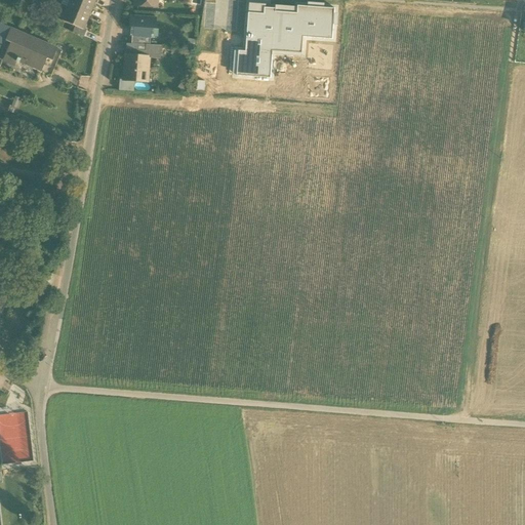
[(72,0),(63,0),(59,7),(68,10),(72,0)]
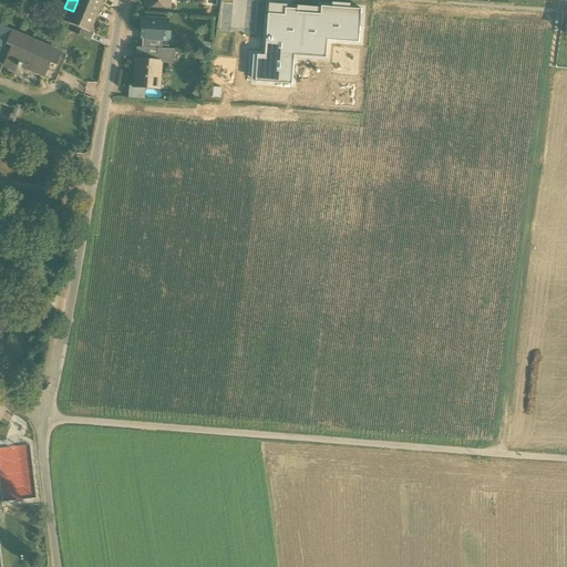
[(80,0),(78,0),(73,11),(94,20),(99,8),(80,0)]
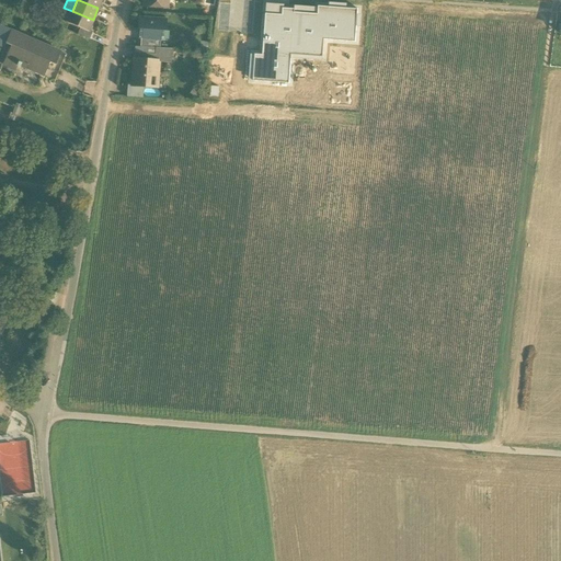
[(284,9),(266,7),(263,55),(255,55),(253,81),(289,83),(292,58),(292,55),(322,58),(323,58),(324,39),(355,42),(356,26),(357,15),(358,10),(346,9),(329,8),(318,7),(318,8),(318,14),(295,12),(295,9),(284,9)]
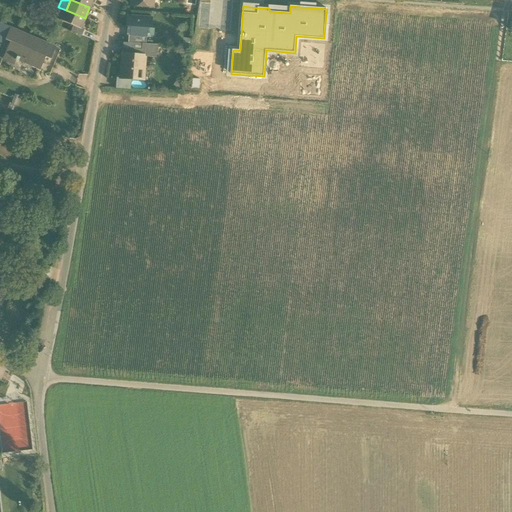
[(66,10),(58,7),(54,18),(62,21),(66,10)]
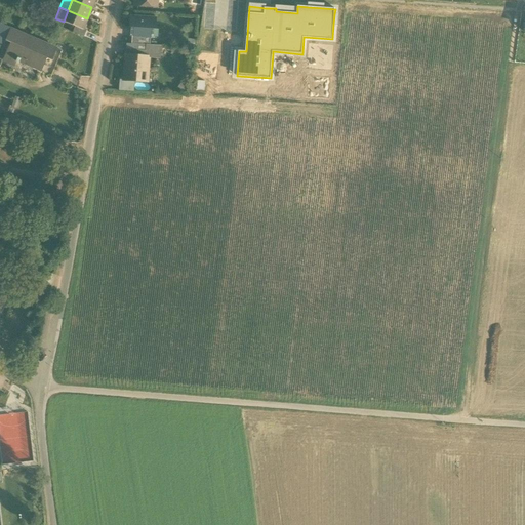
[(82,29),(87,18),(68,10),(64,22),(75,27),(82,30),(82,29)]
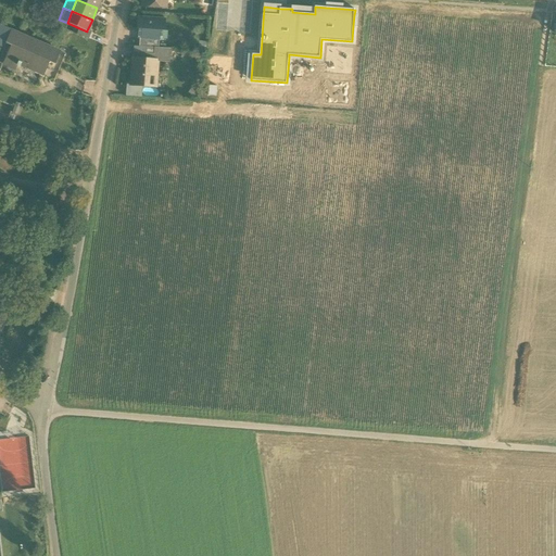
[(138,19),(137,25),(140,25),(140,29),(142,29),(141,38),(158,40),(158,39),(158,37),(159,30),(163,32),(164,21),(138,19)]
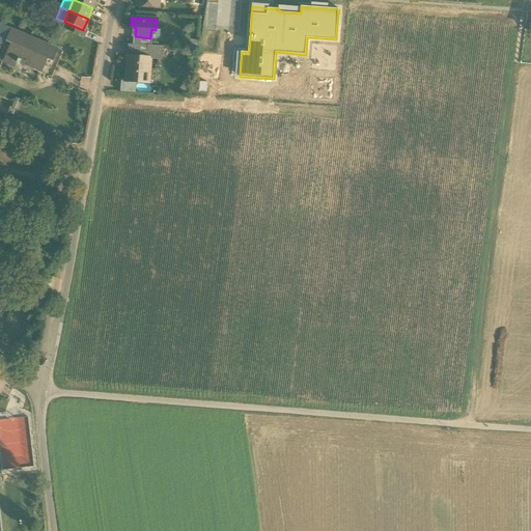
[(0,43),(4,45),(5,42),(10,29),(0,24),(0,43)]
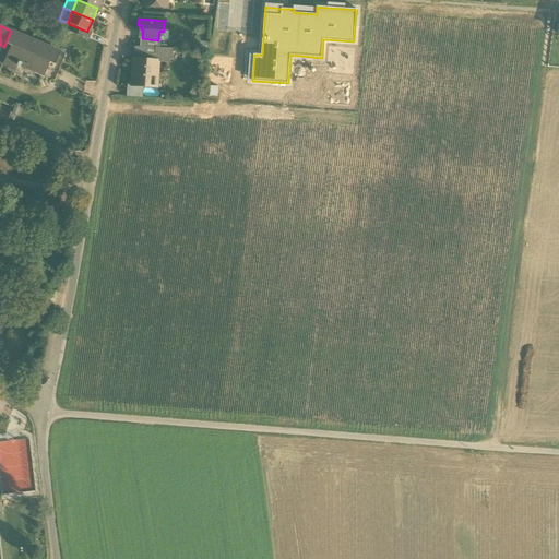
[(76,35),(88,40),(92,33),(87,31),(87,32),(80,28),(76,35)]
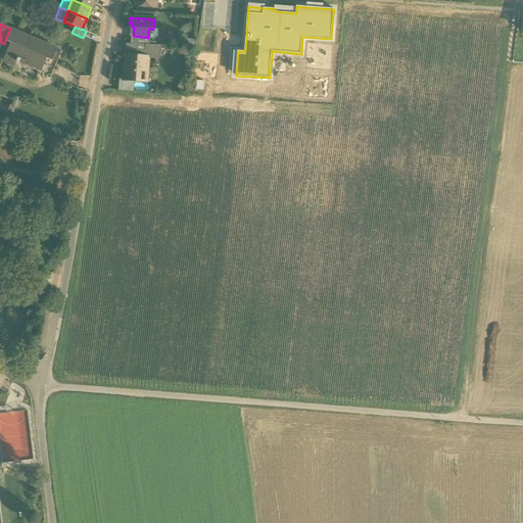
[(18,61),(40,69),(45,58),(51,60),(56,48),(10,29),(5,41),(10,43),(2,61),(13,65),(15,61),(16,59),(18,61)]
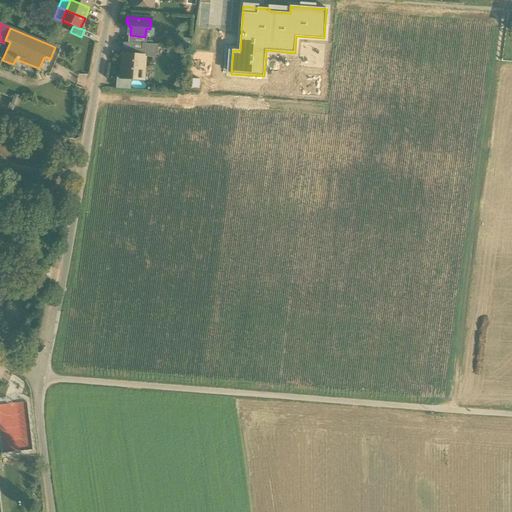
[(141,44),(145,44),(146,36),(145,36),(145,37),(130,35),(128,35),(127,43),(132,43),(141,44)]
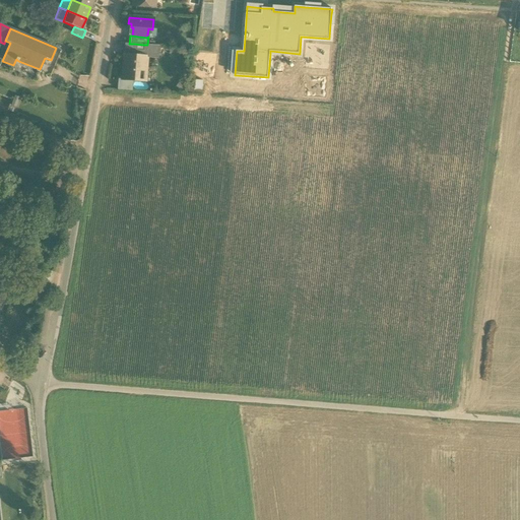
[(124,44),(124,55),(133,56),(134,50),(134,44),(129,44),(124,44)]
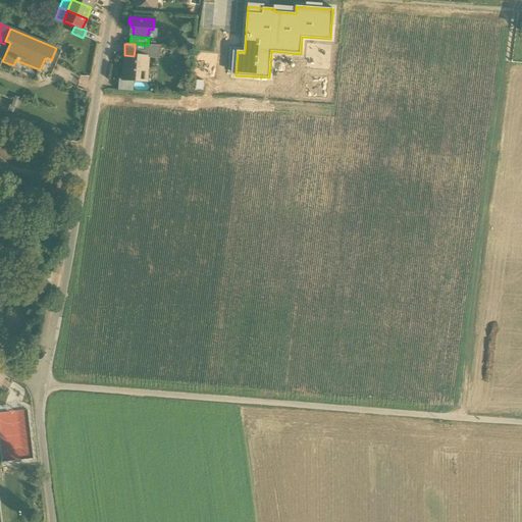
[(135,50),(134,56),(146,57),(146,58),(148,58),(157,59),(159,57),(160,46),(148,45),(144,45),(144,51),(135,50)]
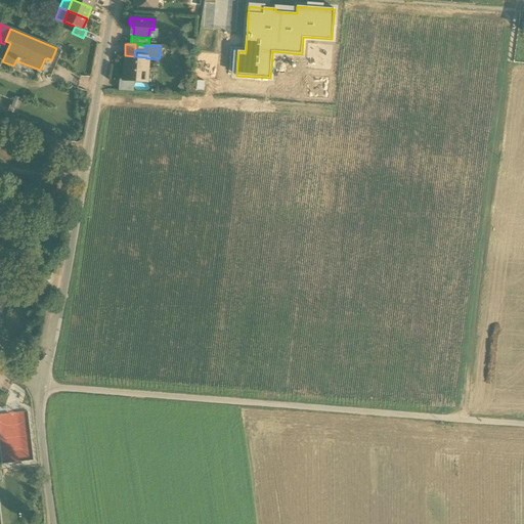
[(145,73),(146,58),(146,57),(134,56),(125,55),(125,56),(127,57),(126,66),(124,66),(123,71),(126,71),(125,80),(123,80),(122,81),(131,81),(142,82),(143,73),(145,73)]
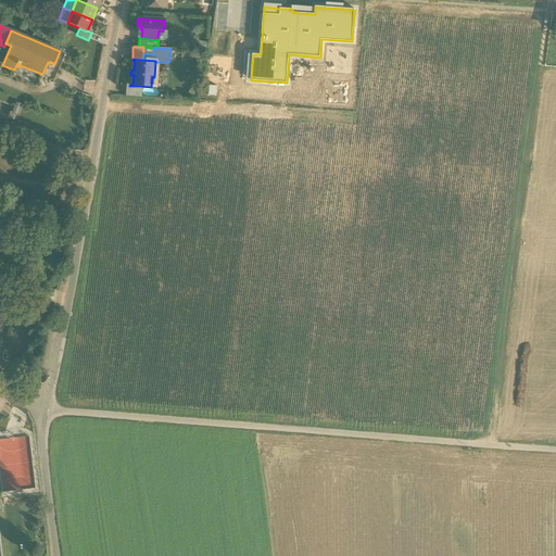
[(125,97),(141,98),(141,92),(139,92),(139,86),(129,86),(130,85),(126,85),(125,97)]
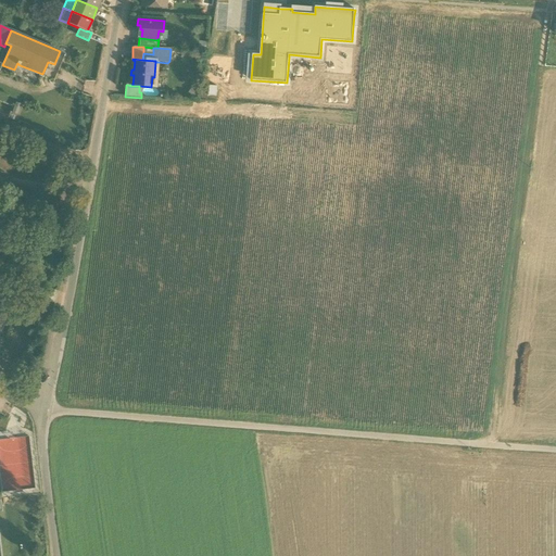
[(216,86),(209,86),(207,96),(215,97),(216,86)]
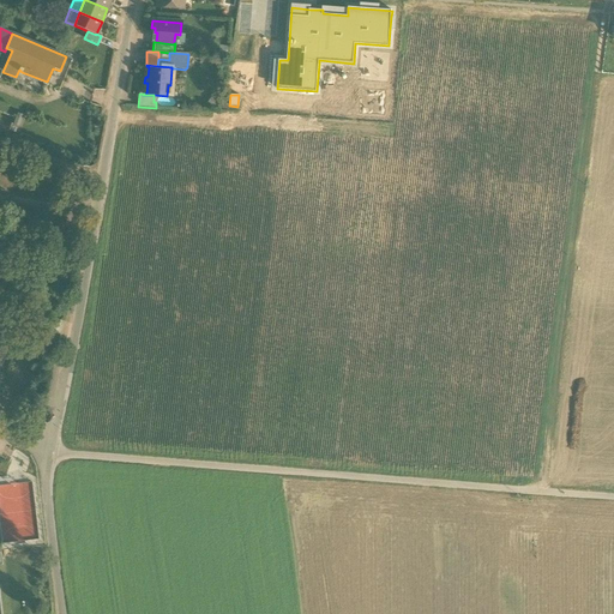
[(48,356),(53,343),(35,336),(30,349),(48,356)]
